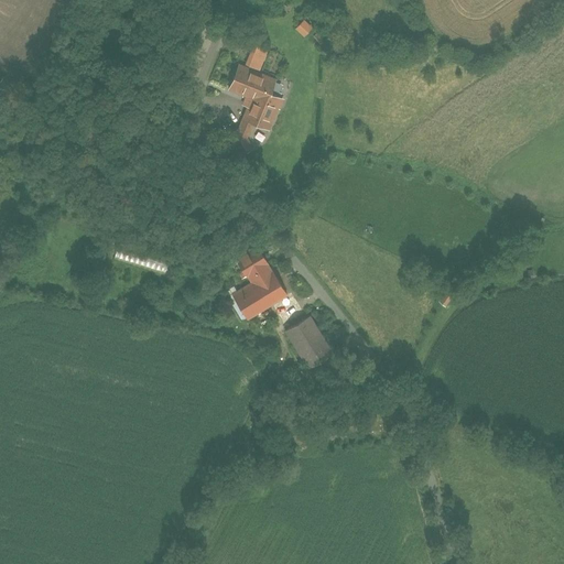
[(303,19),(295,28),(303,35),(311,26),(303,19)]
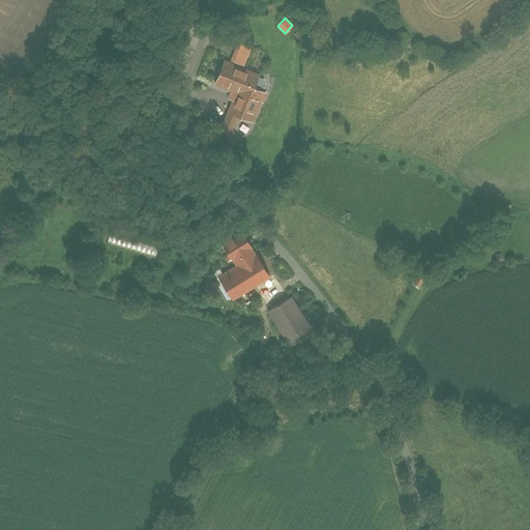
[(237,40),(229,60),(242,66),(251,46),(237,40)]
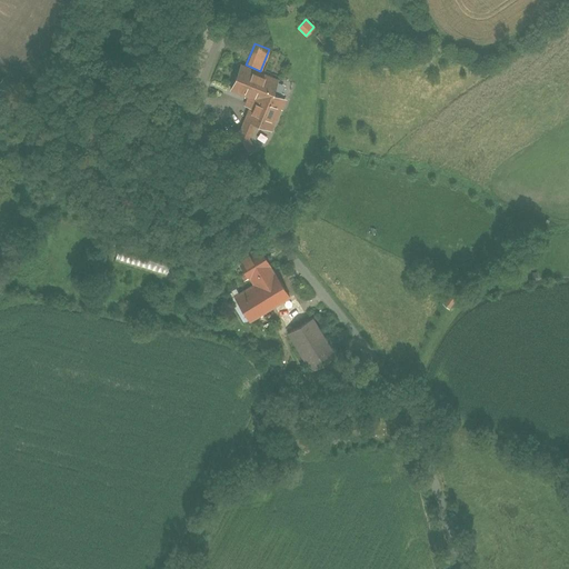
[(229,88),(252,98),(243,119),(255,123),(271,130),(285,98),(271,92),(277,78),(260,71),(246,65),(239,62),(229,88)]
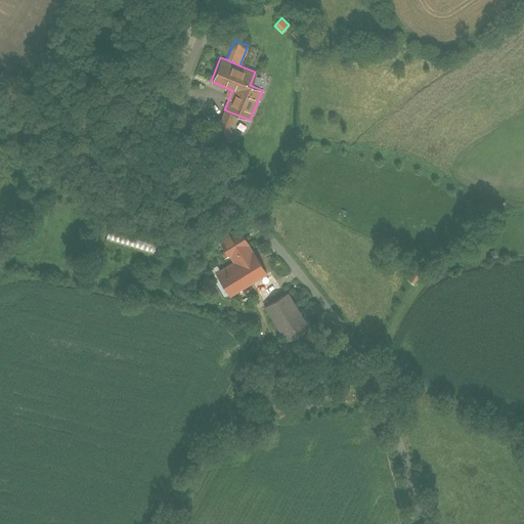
[(233,135),(225,120),(231,122),(234,114),(224,110),(221,118),(215,121),(225,139),(233,135)]
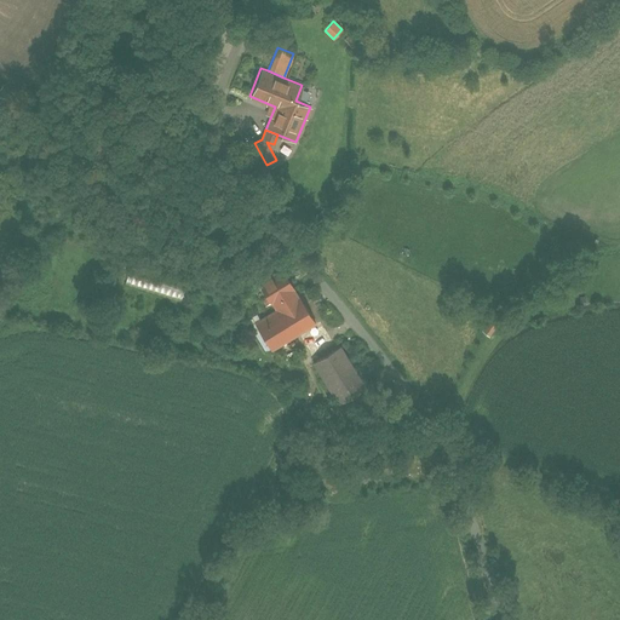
[(314,321),(281,270),(259,285),(269,300),(273,298),(279,308),(254,323),(270,349),(314,321)]
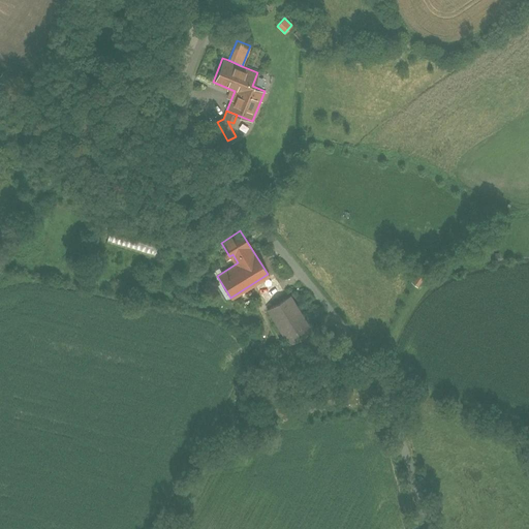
[(417,276),(412,283),(417,287),(423,279),(417,276)]
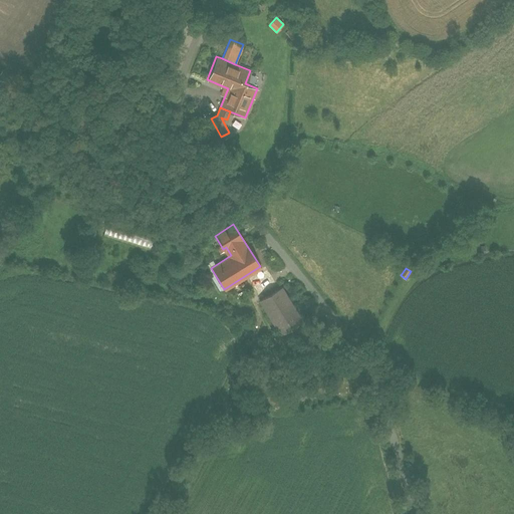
[(280,287),(259,300),(280,333),(300,320),(280,287)]
